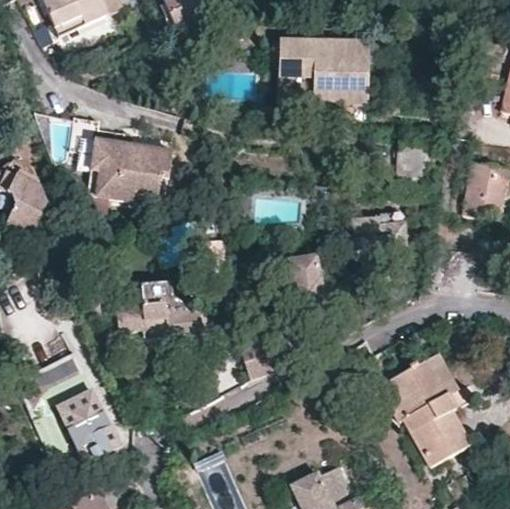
[(43,0),(60,34),(125,6),(122,0),(43,0)]
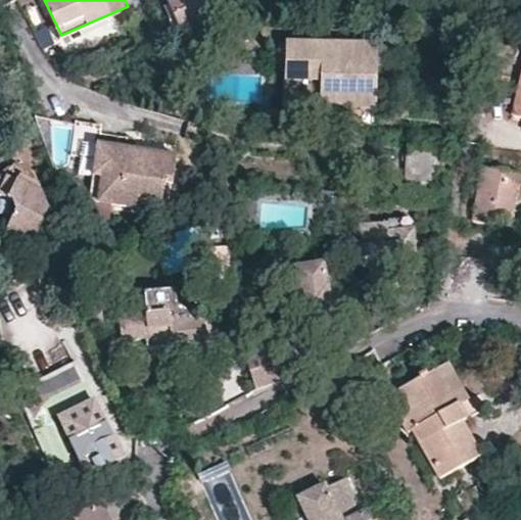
[(172,0),(187,32),(221,21),(219,0),(172,0)]
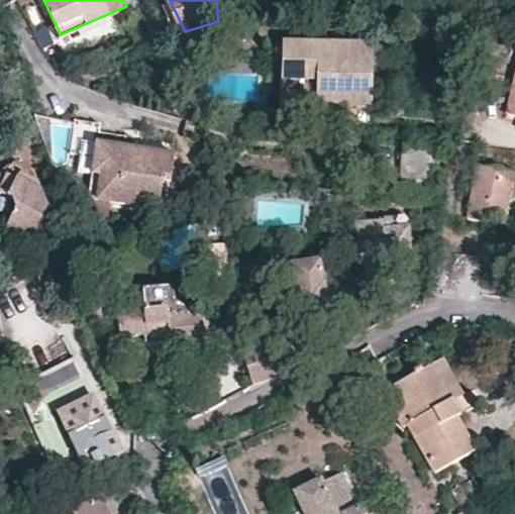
[(345,95),(373,95),(374,44),(283,43),(283,106),(344,109),(345,95)]
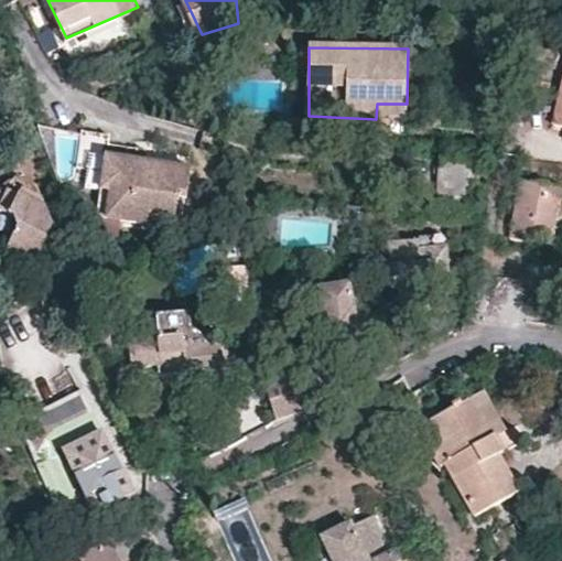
[(404,146),(407,104),(377,104),(376,119),(375,144),(404,146)]
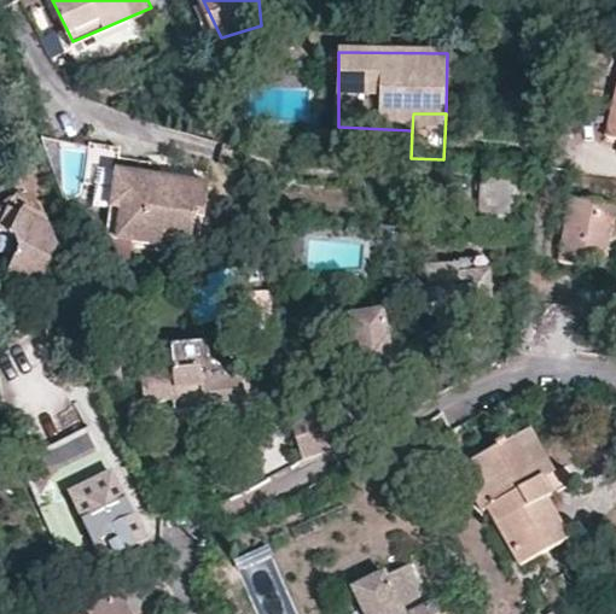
[(81,183),(111,189),(115,171),(116,158),(116,150),(87,145),(81,183)]
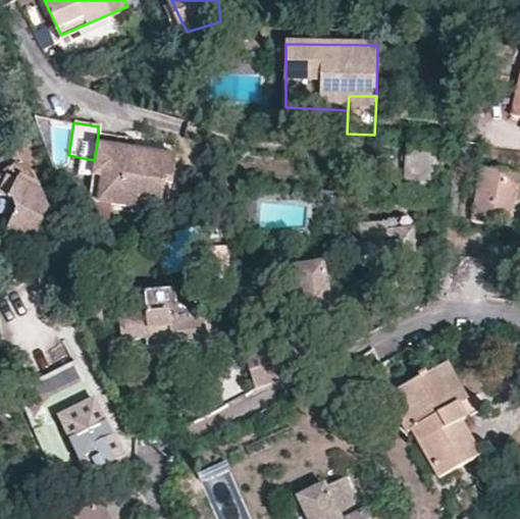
[(97,145),(120,148),(122,137),(98,134),(97,145)]
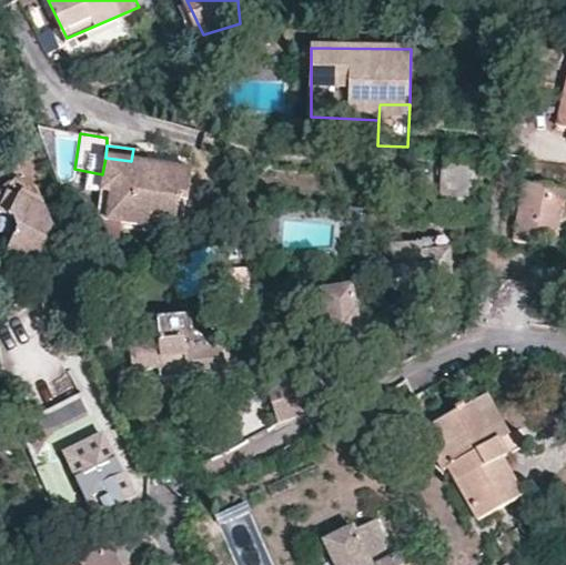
[(111,198),(107,223),(143,228),(147,221),(169,224),(173,197),(180,198),(184,169),(131,161),(105,158),(102,174),(99,195),(111,198)]
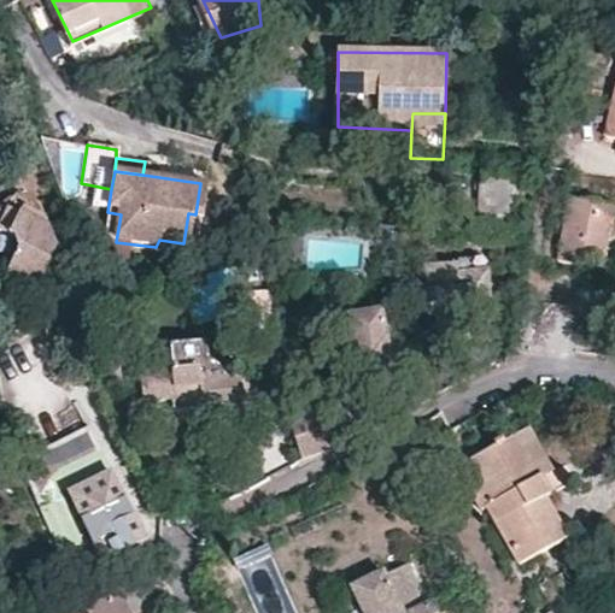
[(476,231),(515,233),(517,176),(479,175),(476,231)]
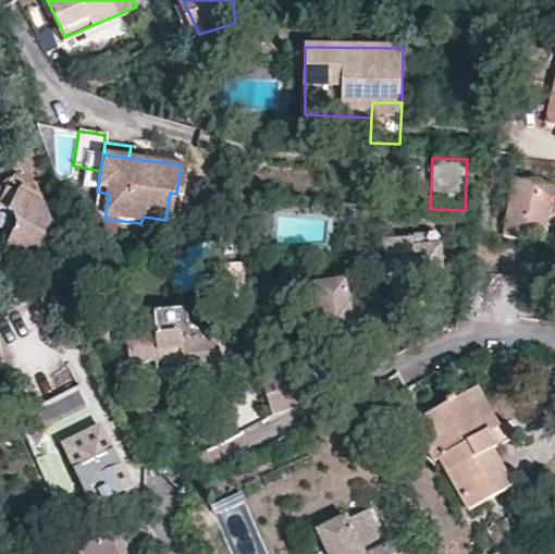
[(50,230),(35,189),(15,179),(7,185),(0,188),(0,220),(12,226),(14,234),(4,251),(32,266),(50,230)]
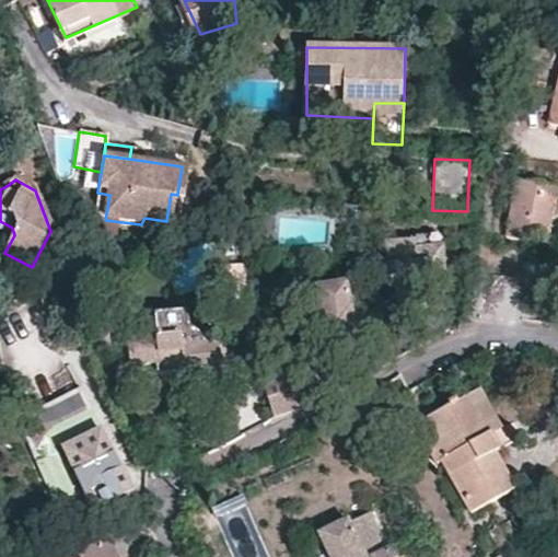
[(557,204),(557,194),(557,186),(515,180),(507,235),(533,240),(550,243),(557,204)]
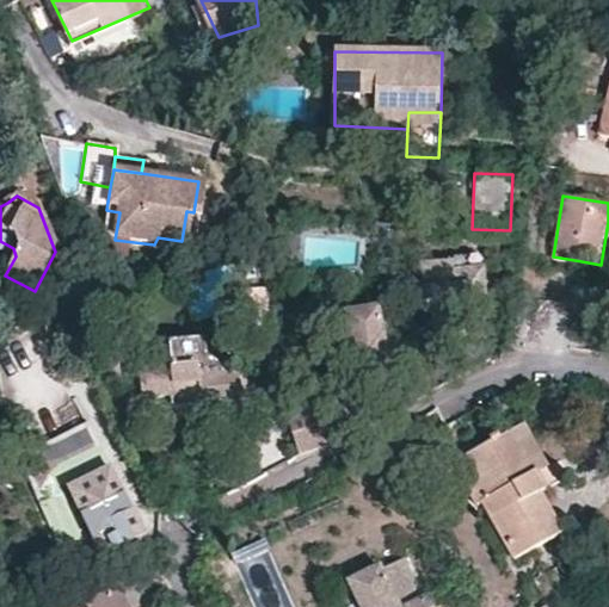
[(103,237),(115,240),(120,212),(106,210),(103,237)]
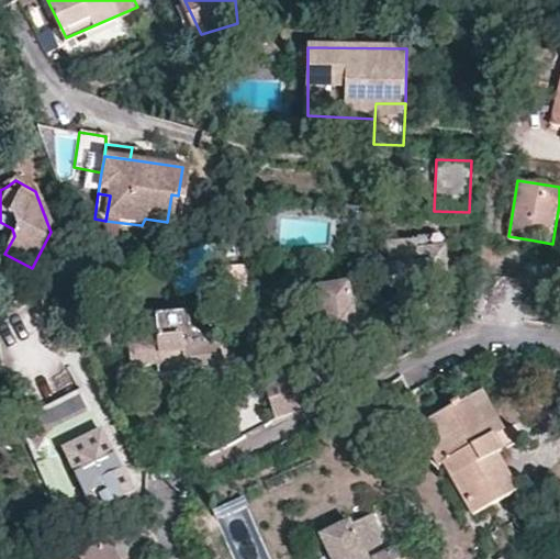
[(446,270),(441,234),(388,239),(392,288),(402,288),(404,304),(435,301),(433,271),(446,270)]
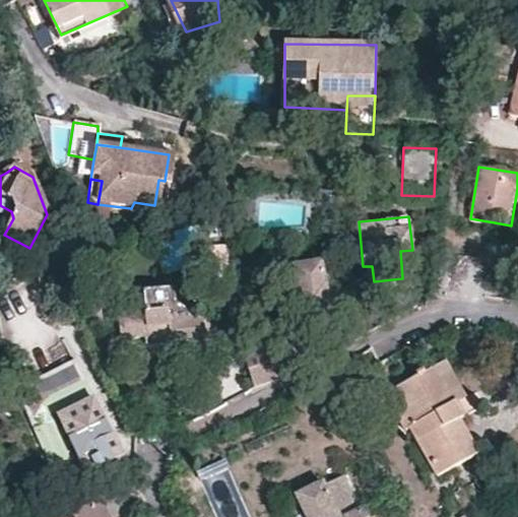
[(230,273),(228,240),(208,241),(211,275),(230,273)]
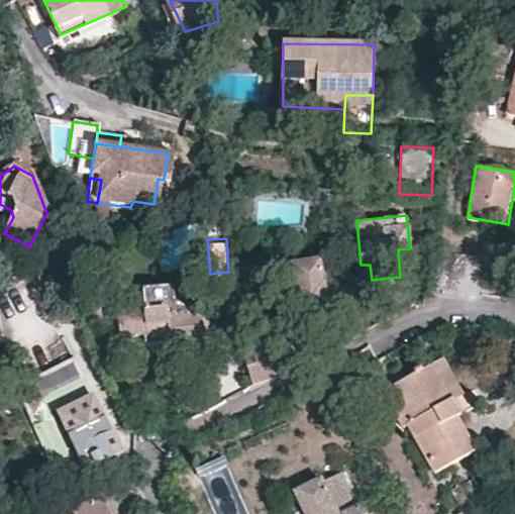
[(331,316),(322,260),(292,265),(301,322),(317,319),(331,316)]
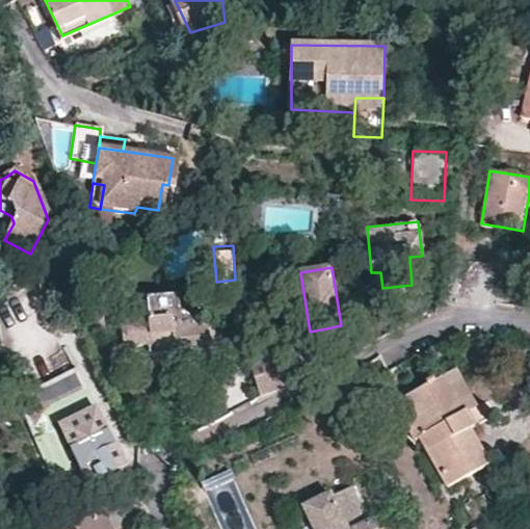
[(207,318),(180,321),(178,291),(146,293),(148,314),(120,316),(123,345),(148,342),(149,351),(175,349),(176,364),(197,362),(213,361),(207,318)]
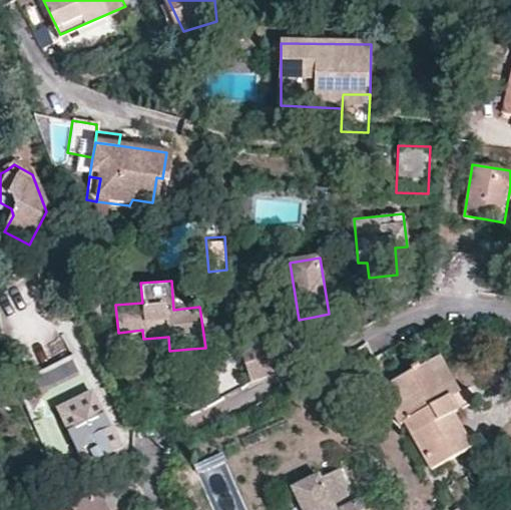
[(234,307),(232,290),(220,291),(221,308),(234,307)]
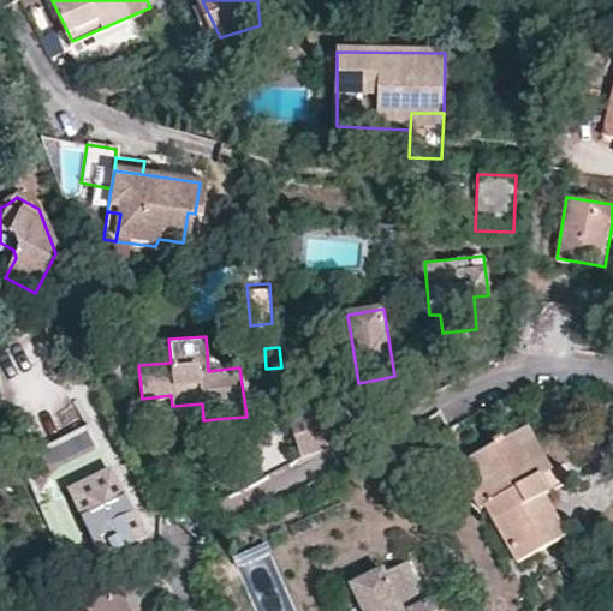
[(296,419),(303,461),(343,439),(338,429),(334,413),(296,419)]
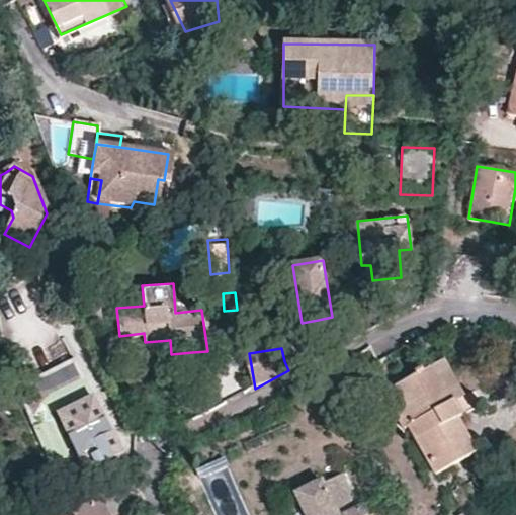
[(452,372),(441,356),(429,363),(449,398),(453,396),(463,391),(452,372)]
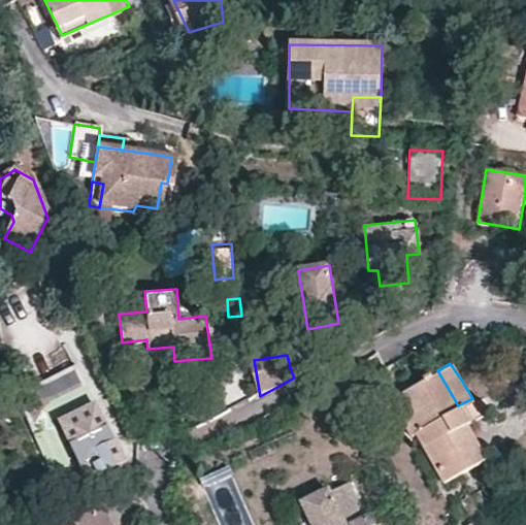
[(458,405),(437,370),(390,398),(412,434),(416,431),(445,481),(486,455),(466,422),(471,419),(462,403),(458,405)]
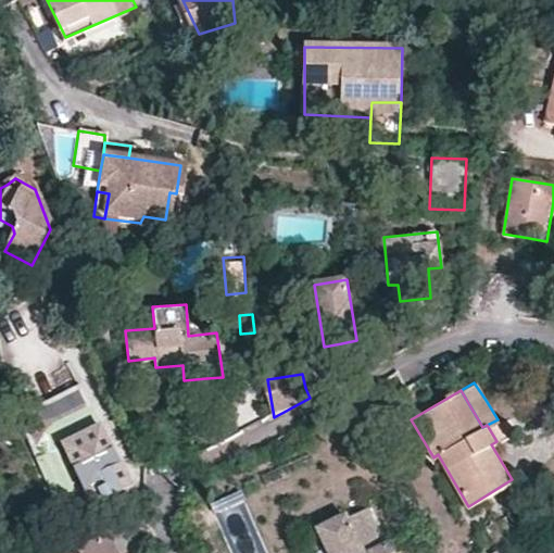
[(124,467),(105,431),(90,399),(49,417),(66,451),(92,504),(133,485),(124,467)]
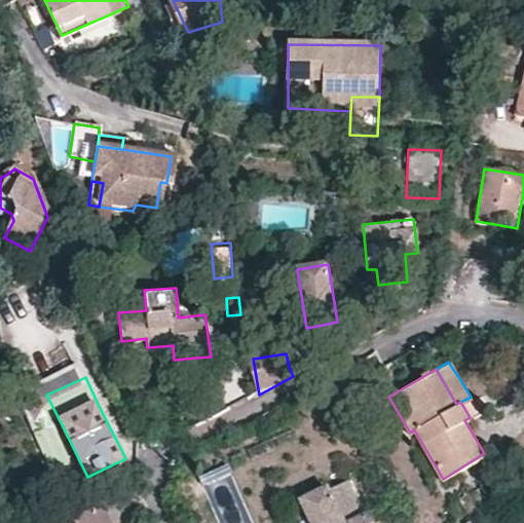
[(374,522),(357,488),(353,489),(348,476),(329,485),(326,481),(296,495),(305,515),(309,522),(374,522)]
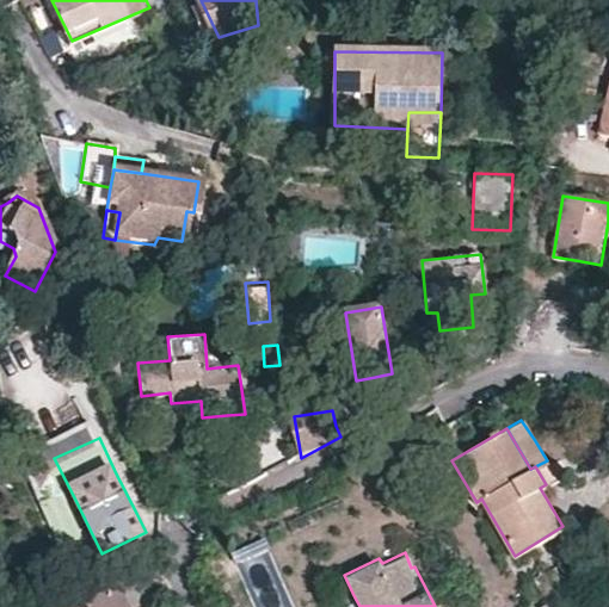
[(130,606),(118,583),(69,606),(130,606)]
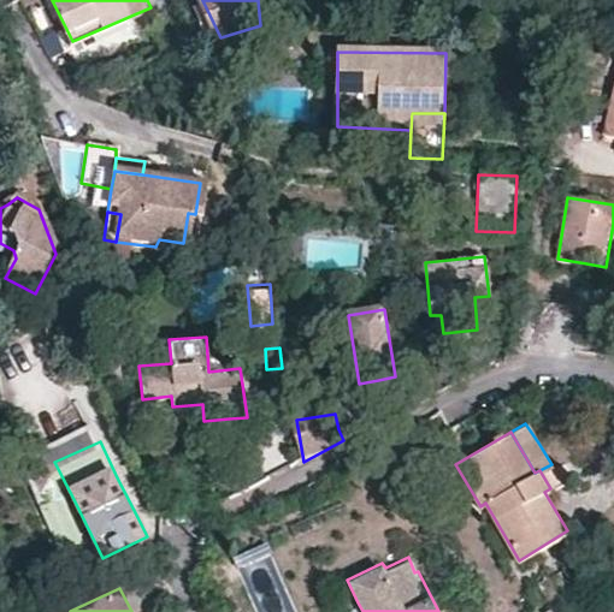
[(588,611),(579,592),(562,600),(566,611),(588,611)]
